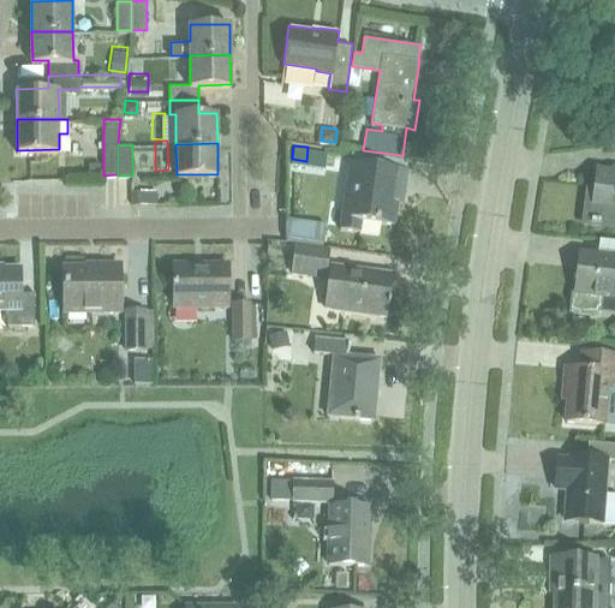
[(100,160),(89,160),(89,172),(101,172),(100,160)]
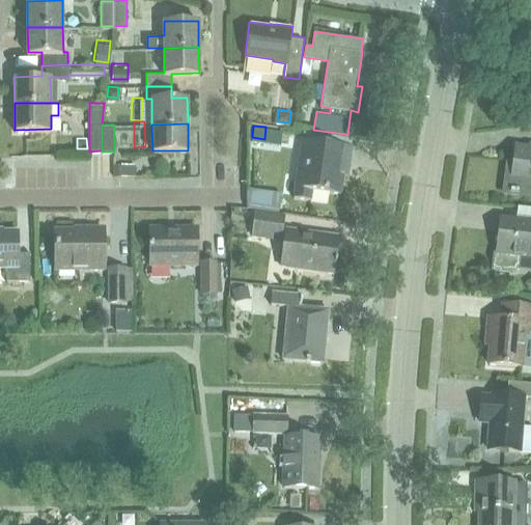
[(352,144),(302,138),(294,196),(310,198),(312,187),(340,191),(344,163),(348,163),(352,144)]
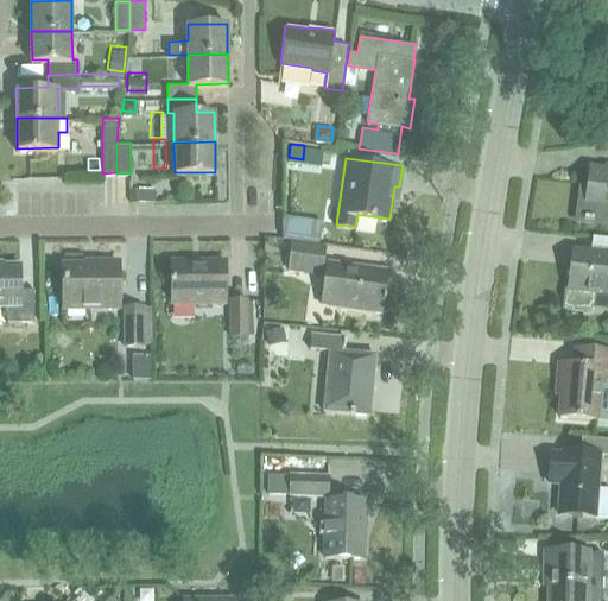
[(607,164),(589,163),(584,196),(580,195),(577,217),(607,221),(607,164)]
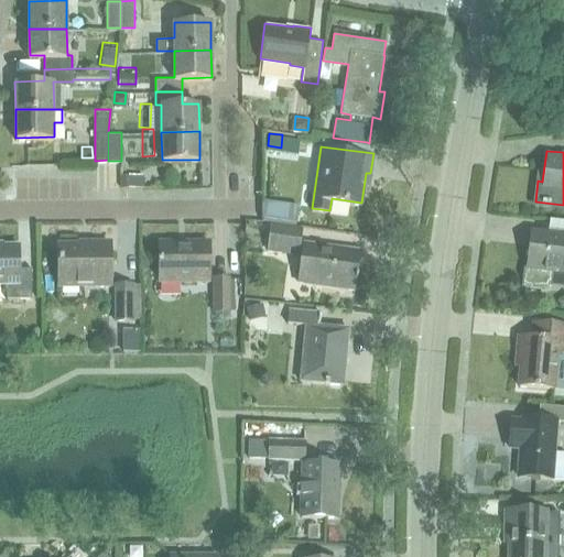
[(122,173),(122,184),(145,184),(145,173),(122,173)]
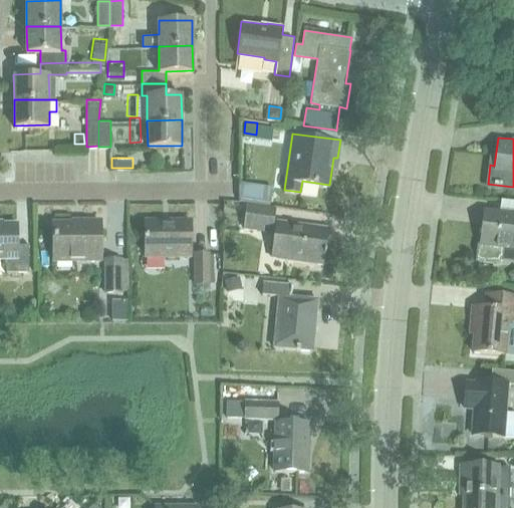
[(274,185),(241,180),(239,199),(271,203),(274,185)]
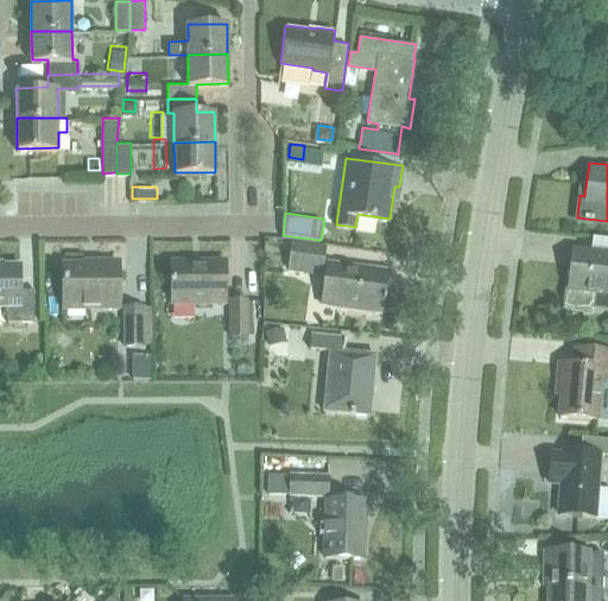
[(325,245),(292,240),(289,267),(322,272),(323,259),(325,245)]
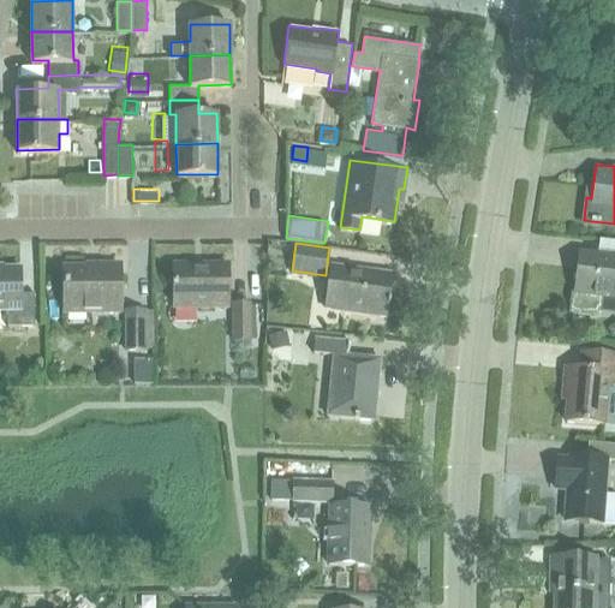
[(614,251),(598,249),(581,248),(579,263),(577,291),(573,290),(571,310),(592,313),(602,308),(603,294),(614,294),(614,251)]
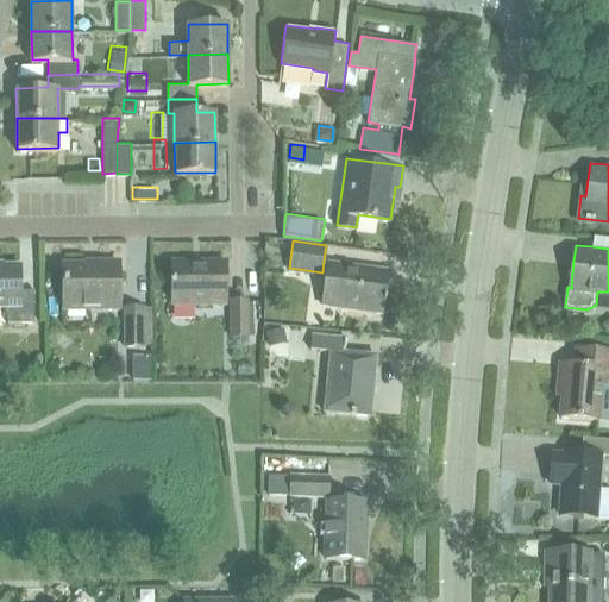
[(203,264),(173,265),(173,302),(226,302),(225,259),(203,259),(203,264)]
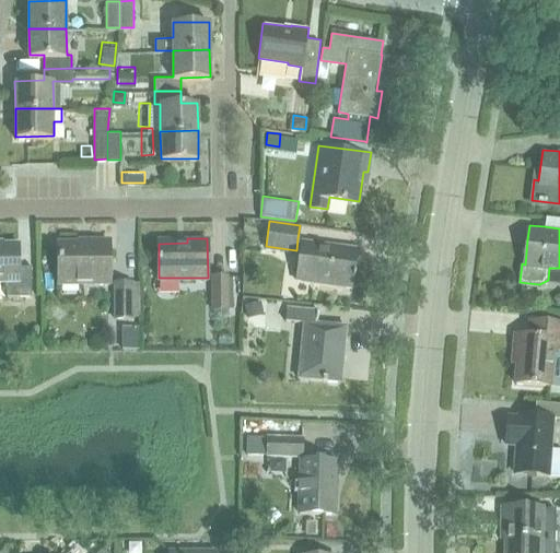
[(0,279),(8,280),(8,295),(33,294),(32,263),(19,263),(19,243),(2,243),(2,239),(0,239),(0,279)]
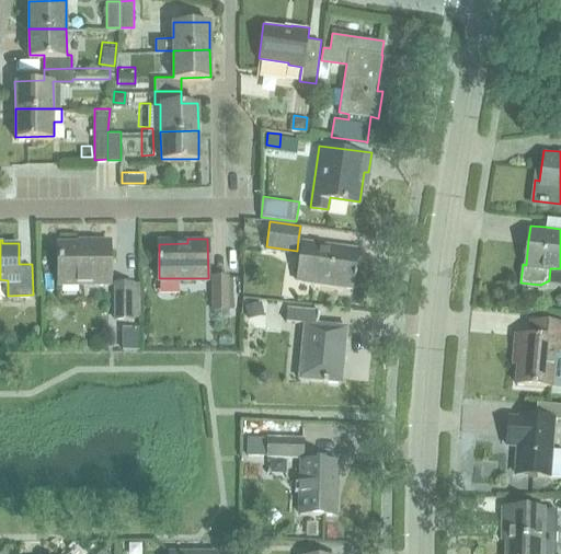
[(91,242),(59,243),(59,284),(110,283),(110,240),(91,240),(91,242)]
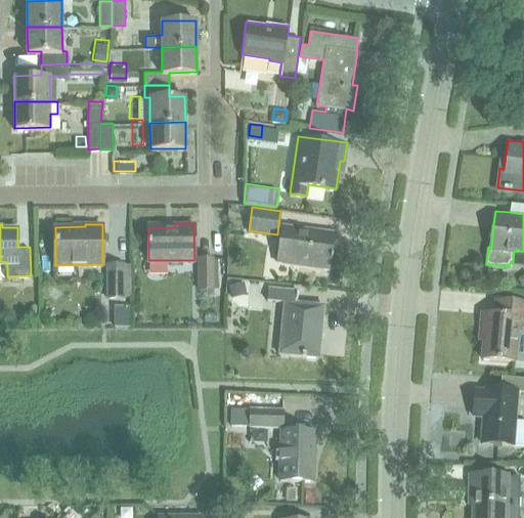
[(304,227),(282,224),(277,260),(329,267),(333,235),(303,232),(304,227)]
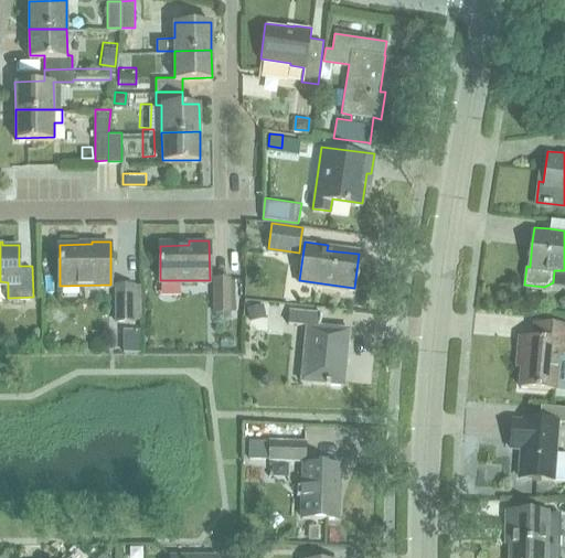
[(230,276),(215,277),(216,310),(231,310),(230,276)]
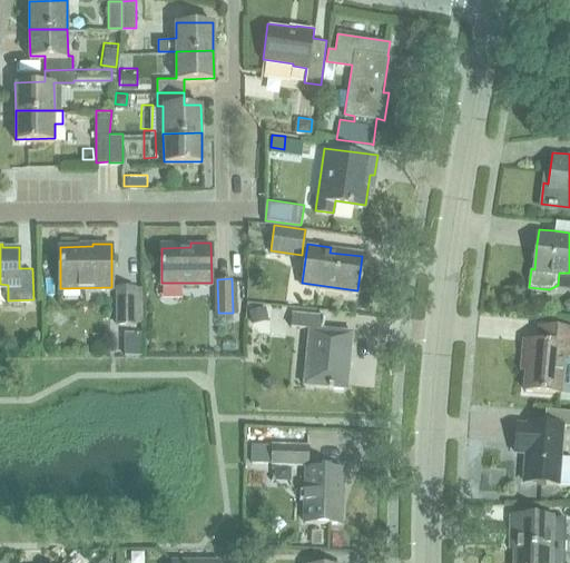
[(143,286),(135,286),(117,286),(117,322),(144,322),(143,286)]
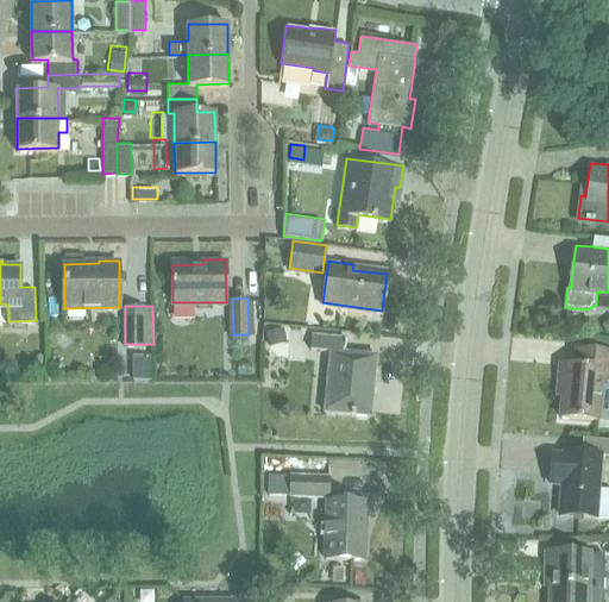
[(267,330),(270,343),(286,338),(282,325),(267,330)]
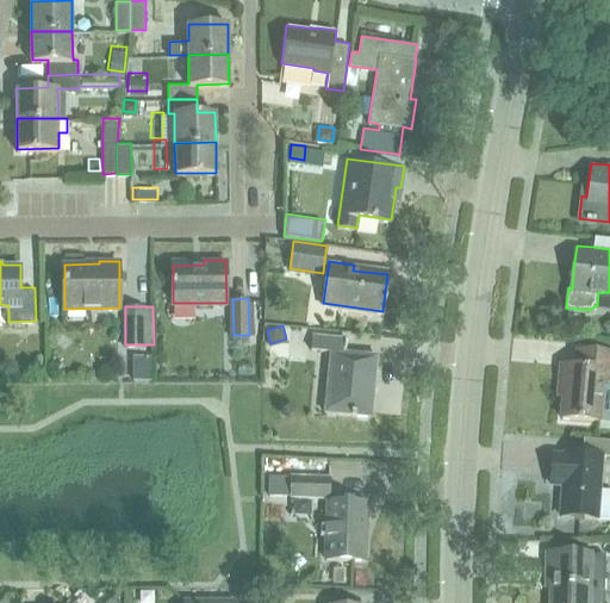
[(344,335),(312,333),(311,347),(330,349),(324,410),(371,415),(377,353),(343,350),(344,335)]
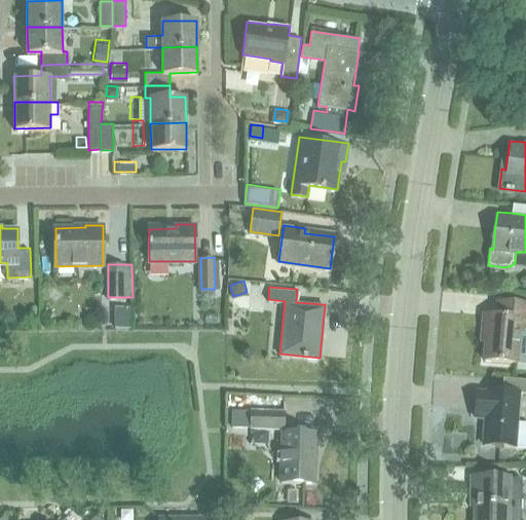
[(483,311),(482,329),(485,330),(483,357),(516,360),(525,361),(525,300),(496,298),(495,312),(483,311)]
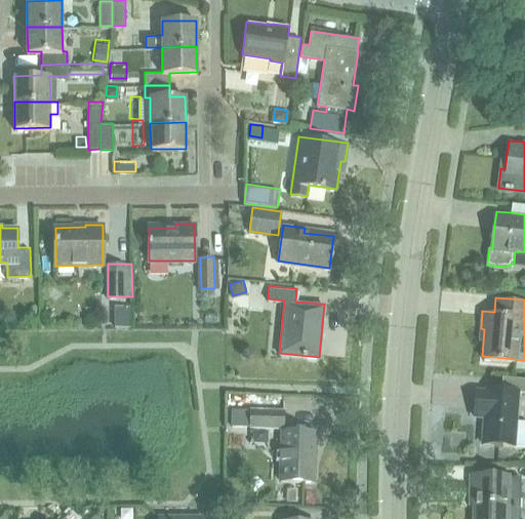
[(476,389),(475,407),(485,407),(483,440),(505,442),(513,442),(524,442),(524,418),(515,418),(517,389),(524,389),(524,375),(502,374),(502,388),(500,388),(486,388),(486,389),(476,389)]
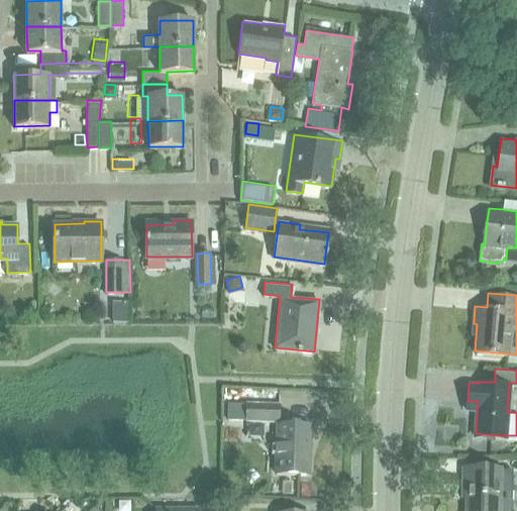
[(228,402),(227,417),(246,417),(246,418),(279,419),(279,403),(247,402),(228,402)]
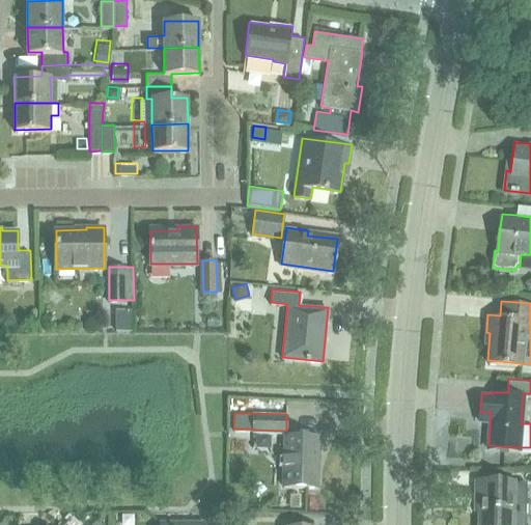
[(318,436),(285,435),(284,485),(316,486),(318,436)]
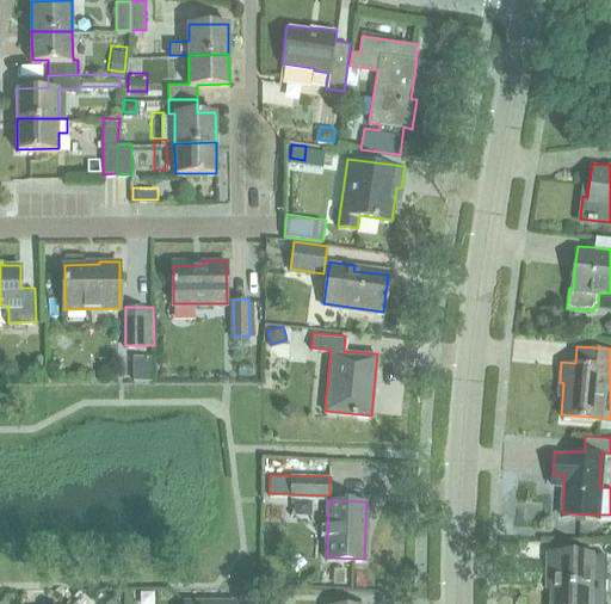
[(605,603),(606,552),(591,552),(548,550),(548,574),(551,574),(550,603),(605,603)]
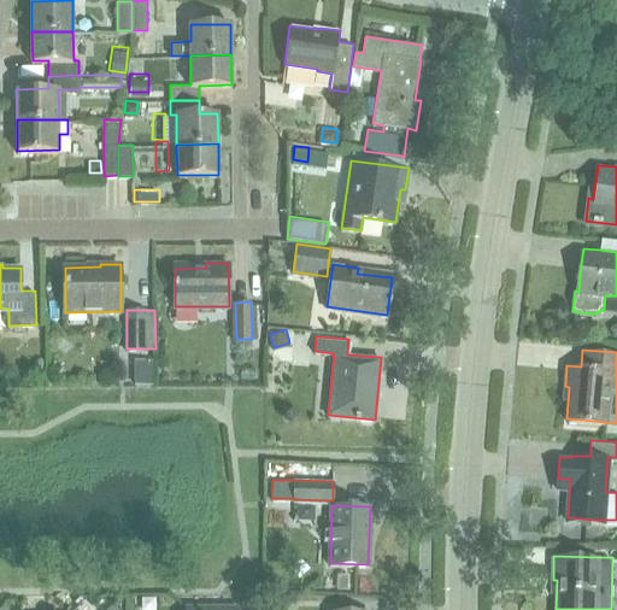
[(116,609),(105,597),(89,609),(116,609)]
